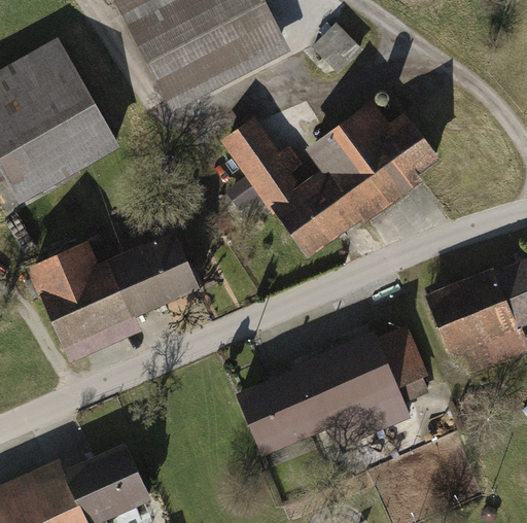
[(120,0),(175,108),(291,50),(266,0),(120,0)]
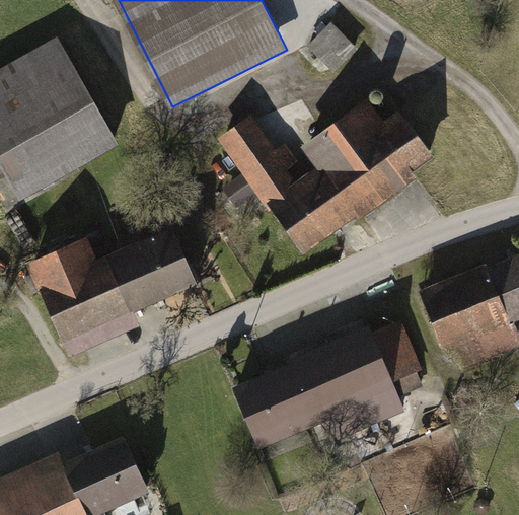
[(336,15),(311,39),(337,65),(361,42),(336,15)]
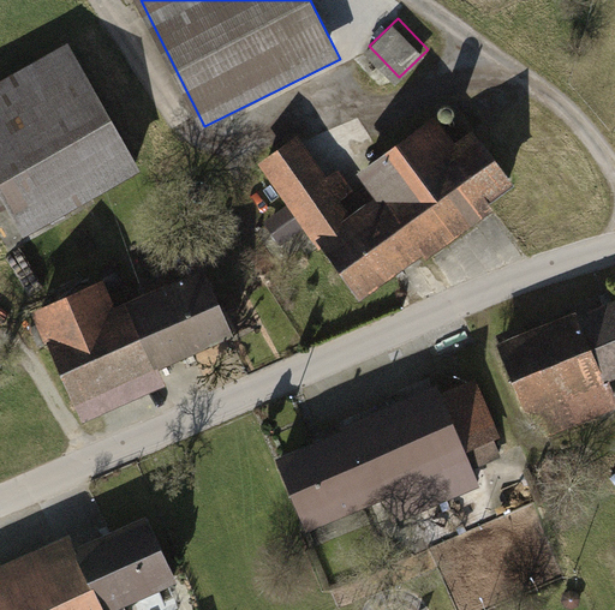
[(66,43),(0,81),(0,192),(24,235),(139,171),(66,43)]
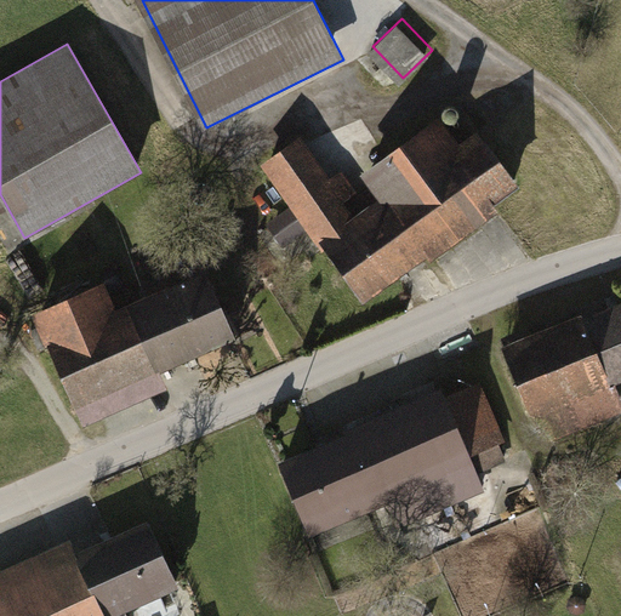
[(372,50),(364,58),(388,83),(397,74),(372,50)]
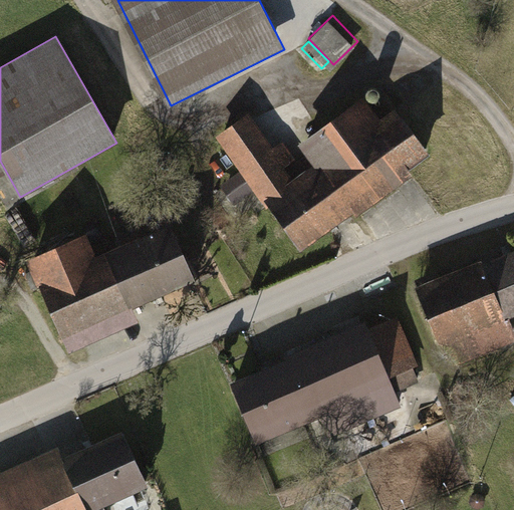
[(458,113),(440,88),(386,128),(364,98),(301,145),(316,166),(294,183),(250,122),(225,141),(301,244),(414,163),(438,196),(500,151),(468,106),(458,113)]
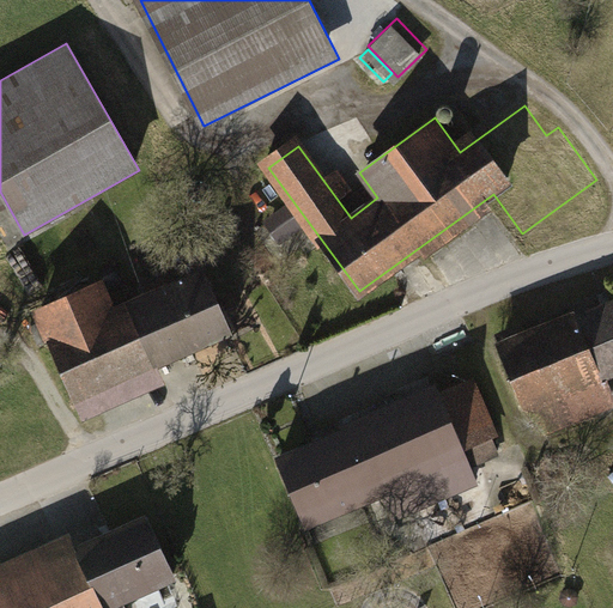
[(101,285),(31,312),(78,425),(168,388),(161,372),(237,340),(211,274),(113,315),(101,285)]
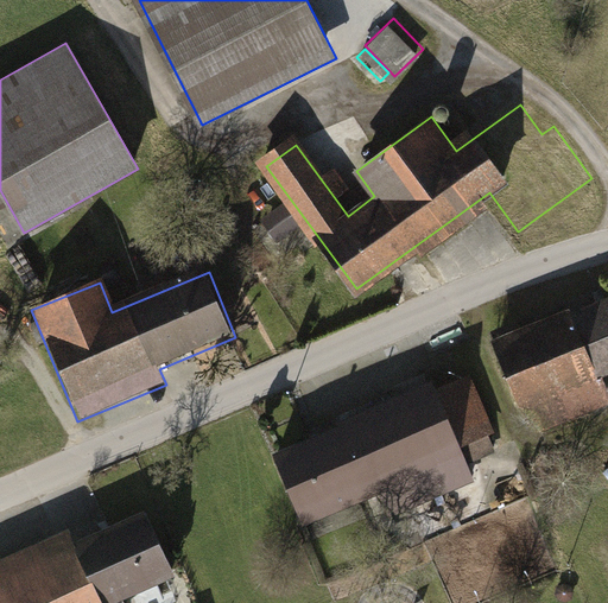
[(570,304),(489,336),(529,433),(607,402),(599,380),(607,375),(607,298),(574,312),(570,304)]
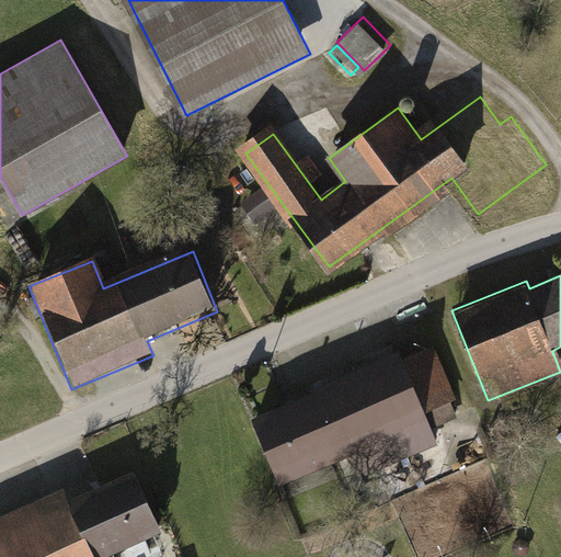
[(398,351),(249,416),(279,488),(350,458),(359,482),(442,446),(434,429),(461,418),(431,347),(401,360),(398,351)]
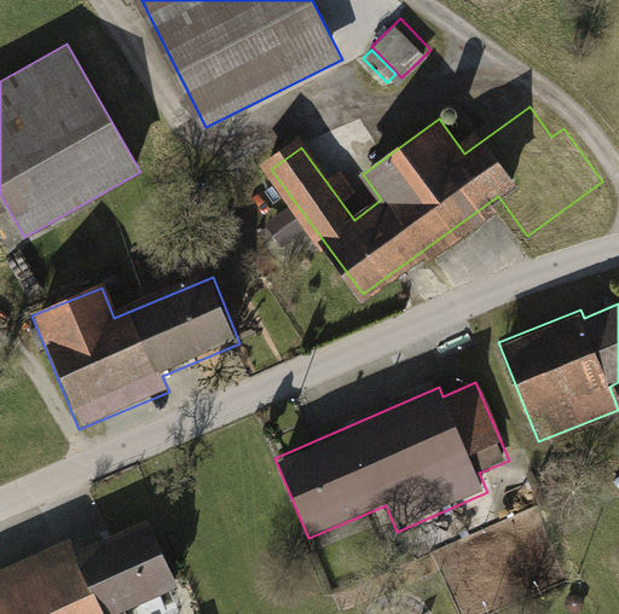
[(444,559),(463,613),(479,613),(542,591),(536,575),(563,566),(543,507),(473,532),(478,545),(444,559)]
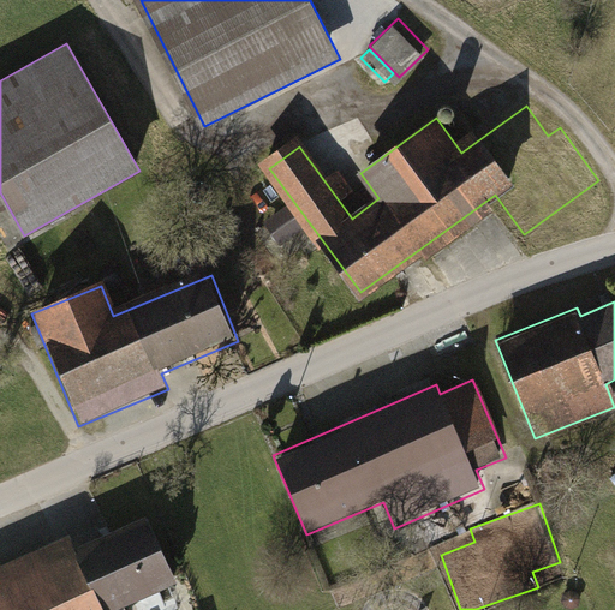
[(70,533),(0,563),(0,609),(119,609),(177,585),(147,516),(77,546),(70,533)]
